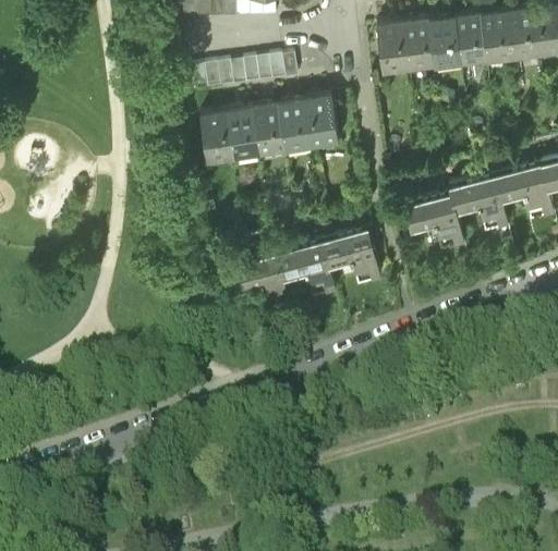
[(170,0),(171,17),(276,15),(275,0),(170,0)]
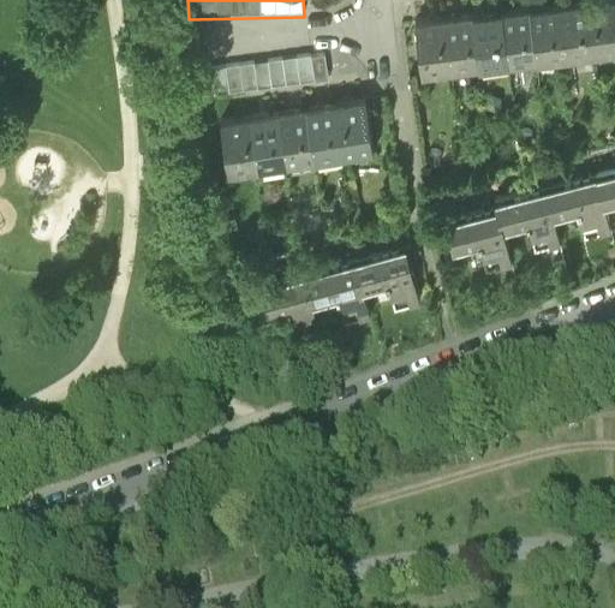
[(614,3),(596,6),(587,6),(593,60),(614,58),(614,3)]
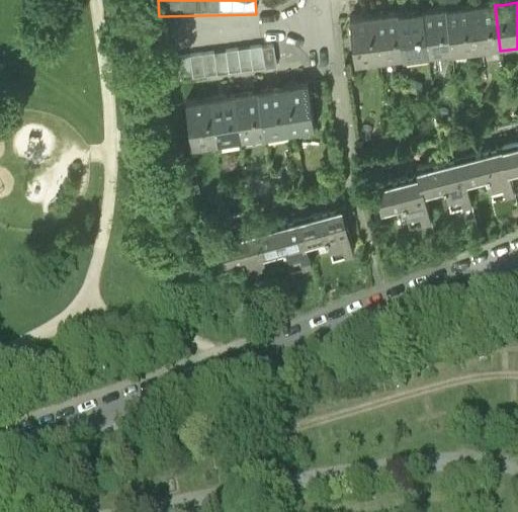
[(477,54),(500,51),(495,5),(481,7),(470,8),(477,54)]
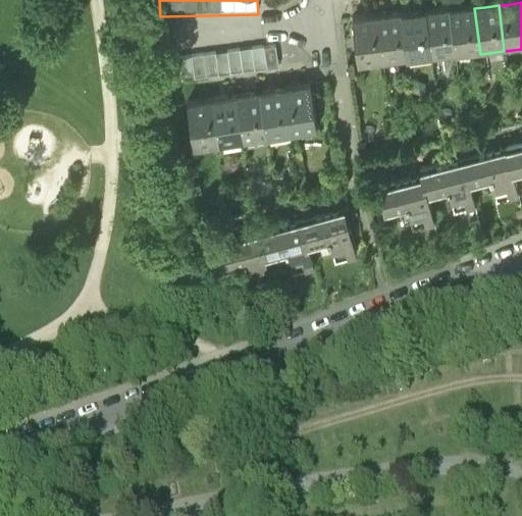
[(456,57),(480,54),(474,8),(461,10),(450,11),(456,57)]
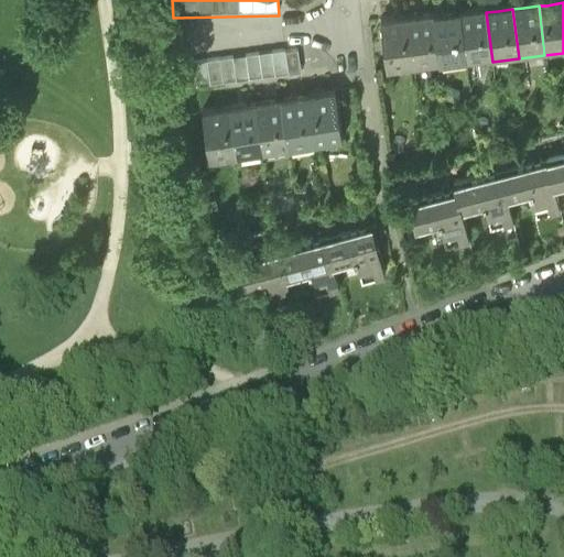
[(469,14),(459,15),(466,65),(492,62),(486,12),(469,14)]
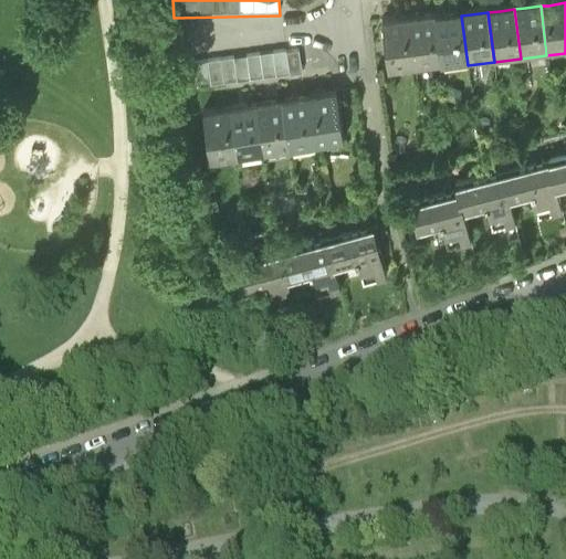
[(441,69),(468,65),(461,16),(454,17),(436,19),(441,69)]
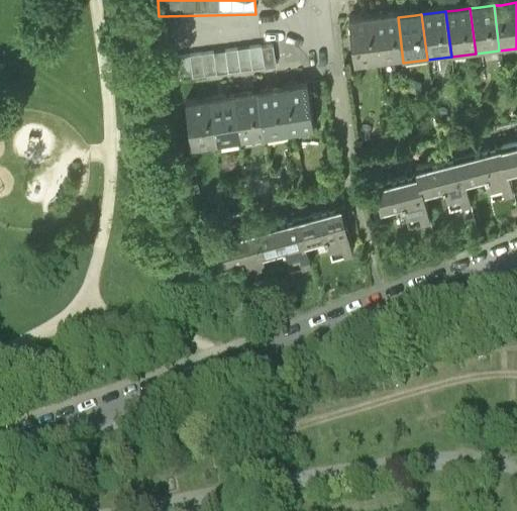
[(374,20),(379,66),(403,63),(398,17),(383,19),(374,20)]
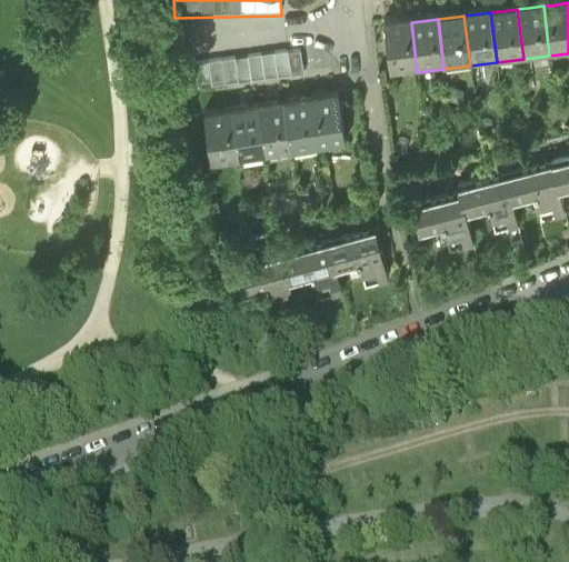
[(417,72),(411,22),(399,23),(383,26),(389,76),(417,72)]
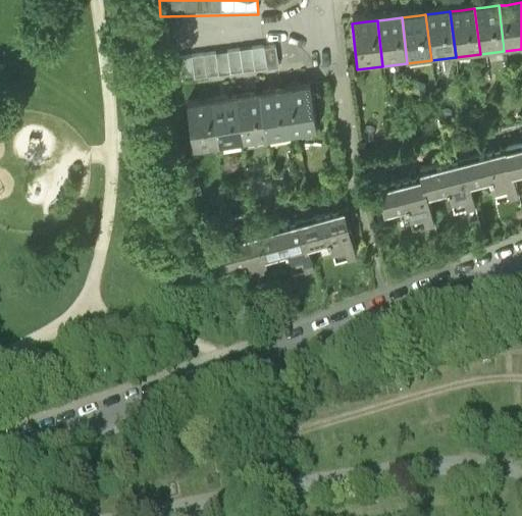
[(263,51),(166,65),(170,88),(278,72),(275,50),(263,52),(263,51)]
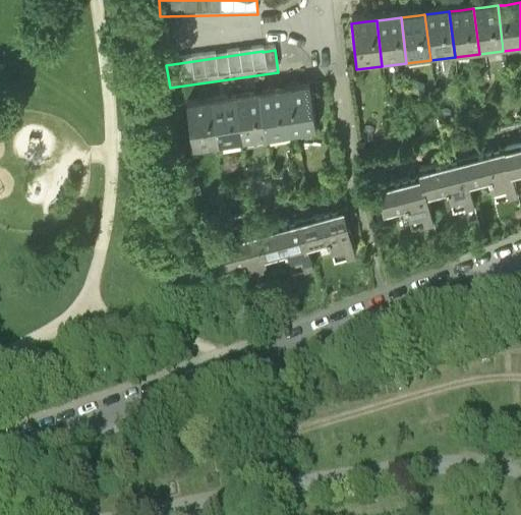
[(284,94),(291,140),(315,136),(309,90),(294,93),(284,94)]
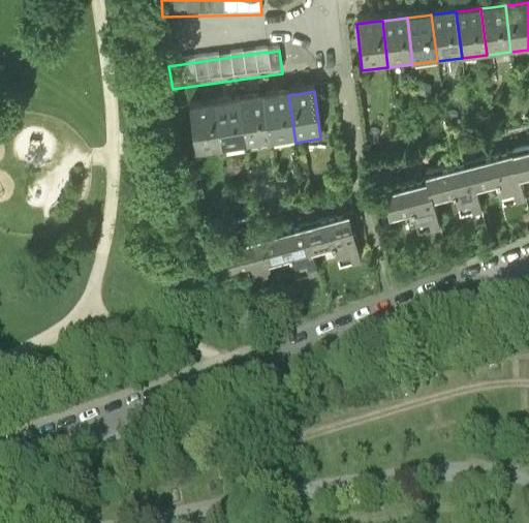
[(296,143),(288,95),(274,97),(263,98),(271,146),(296,143)]
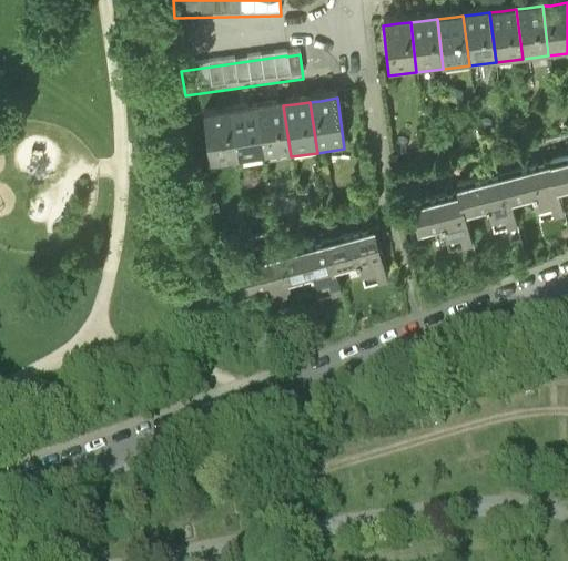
[(257,110),(264,160),(291,156),(283,105),(269,108),(257,110)]
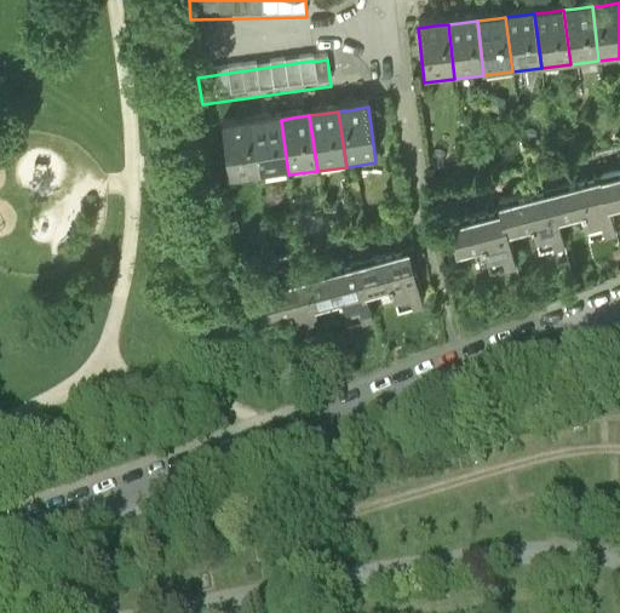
[(288,175),(281,120),(264,122),(252,124),(259,179),(288,175)]
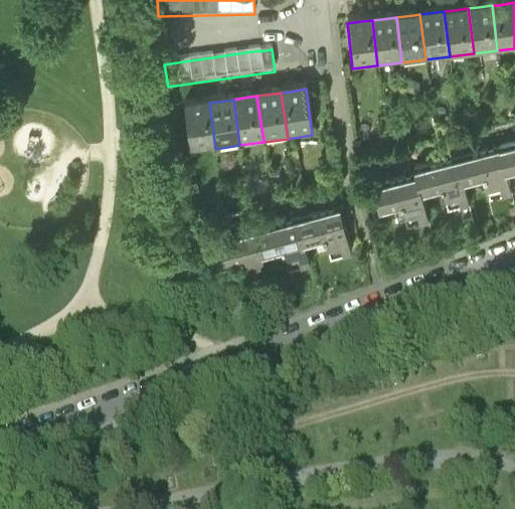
[(215,149),(209,103),(198,105),(184,107),(190,153),(215,149)]
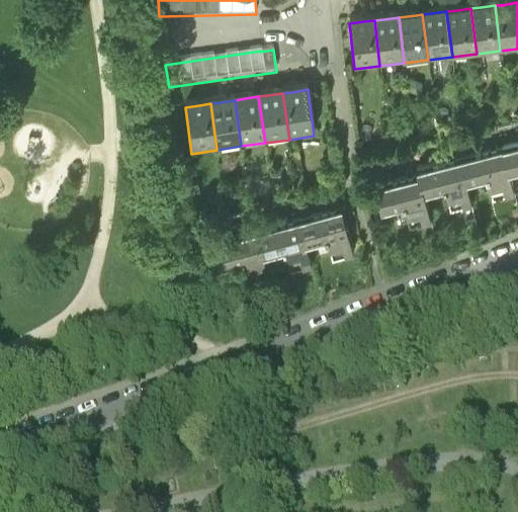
[(517,151),(502,156),(507,179),(517,176),(517,151)]
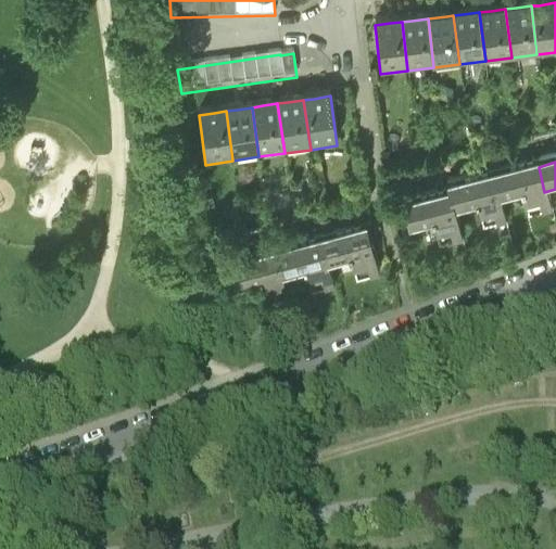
[(525,170),(493,178),(500,203),(520,198),(521,201),(523,200),(528,221),(551,216),(544,192),(539,167),(525,170)]
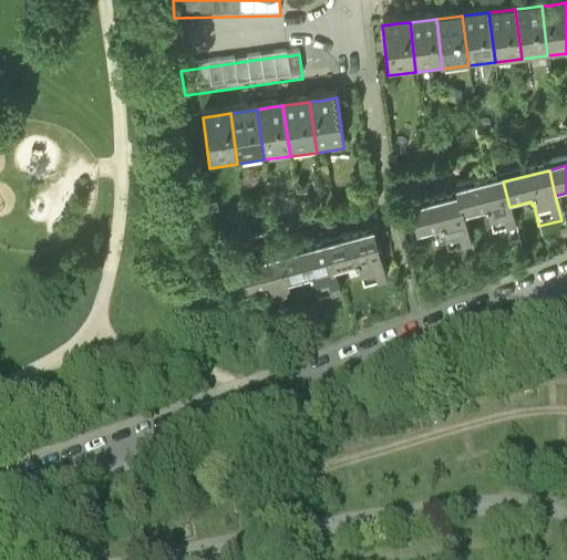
[(515,231),(509,207),(503,182),(492,184),(456,193),(459,199),(463,218),(485,213),(485,216),(487,216),(493,237),(515,231)]
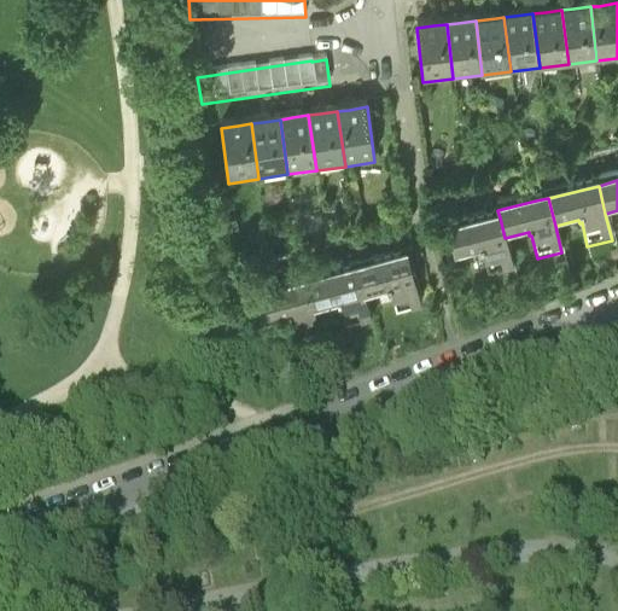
[(513,272),(505,238),(500,217),(488,220),(448,230),(454,256),(481,250),(482,254),(483,254),(489,278),(513,272)]
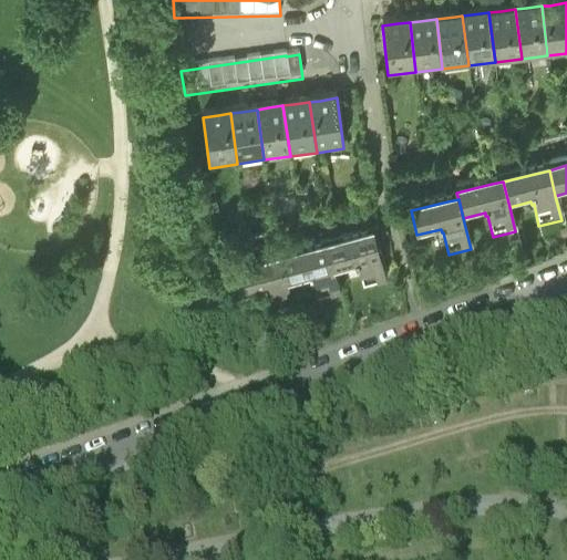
[(343,242),(327,247),(333,271),(356,266),(356,270),(358,269),(363,291),(387,284),(373,235),(343,242)]
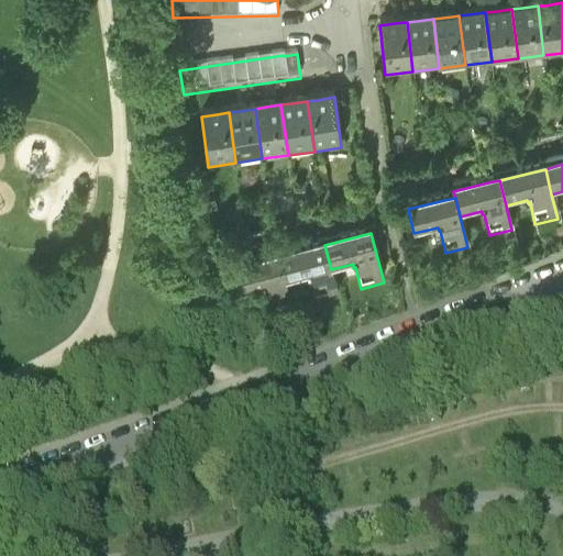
[(316,247),(278,257),(285,281),(308,276),(309,279),(310,279),(316,300),(337,295),(331,269),(324,245),(316,247)]
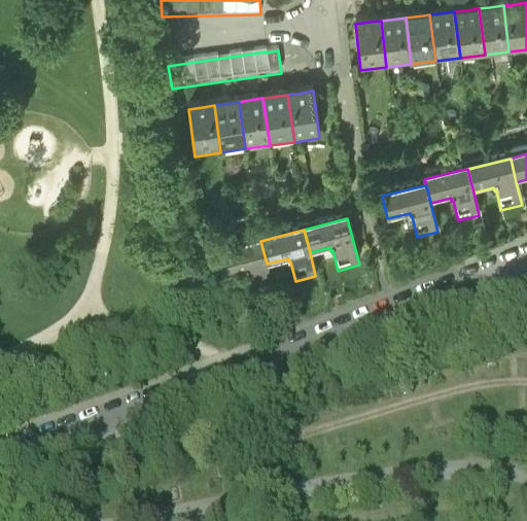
[(482,231),(473,233),(476,239),(484,237),(482,231)]
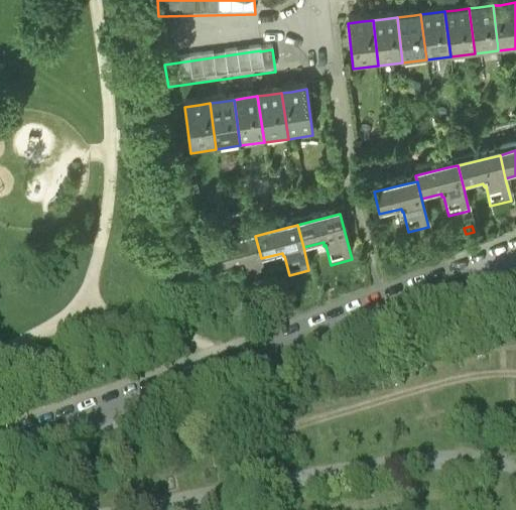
[(267,281),(261,258),(255,236),(244,238),(213,246),(219,269),(239,264),(240,267),(242,267),(247,286),(267,281)]
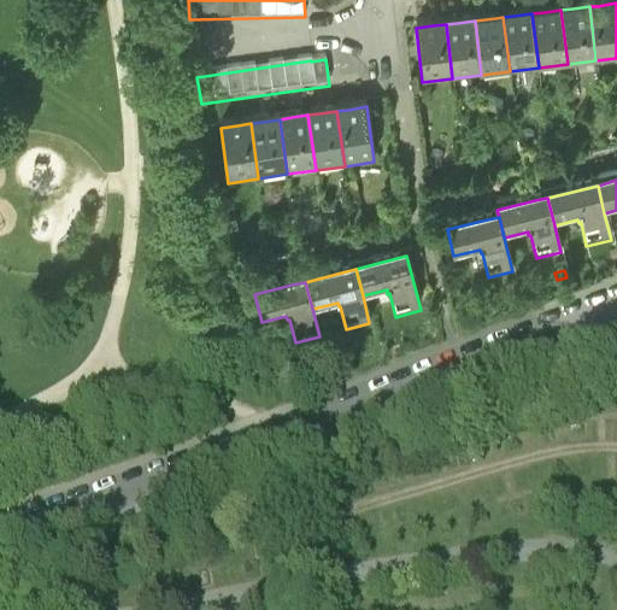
[(516,289),(505,292),(507,299),(518,297),(516,289)]
